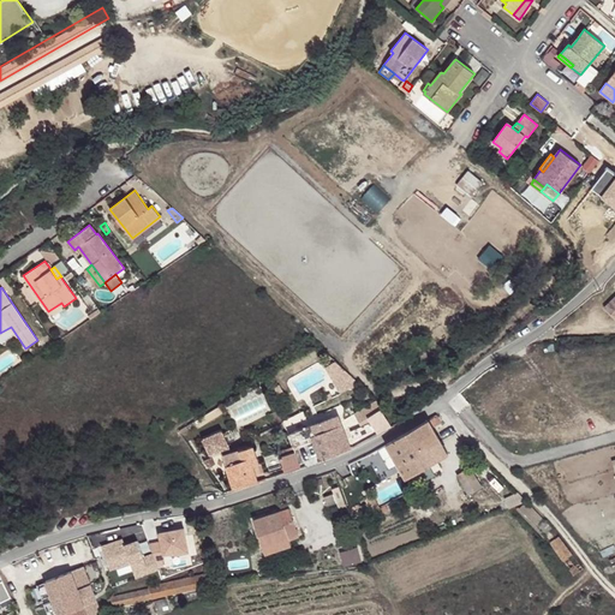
[(614,297),(604,308),(614,317),(614,297)]
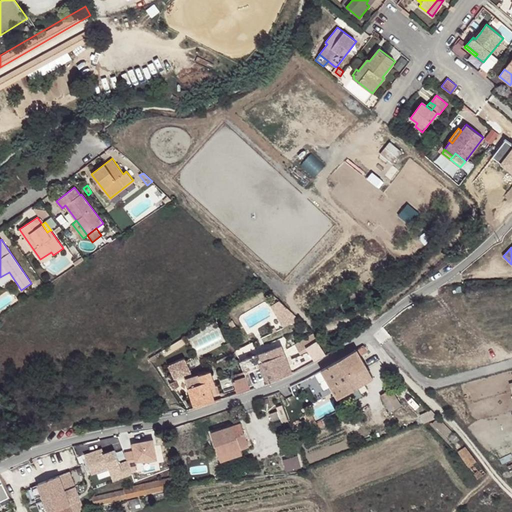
[(53,255),(51,252),(40,259),(42,262),(53,255)]
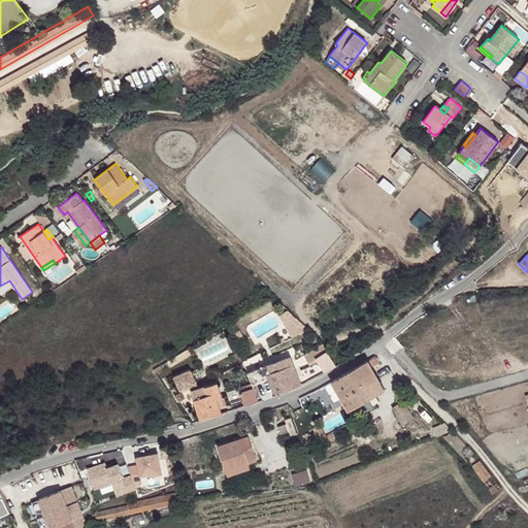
[(296,317),(290,310),(281,316),(286,323),(287,323),(296,317)]
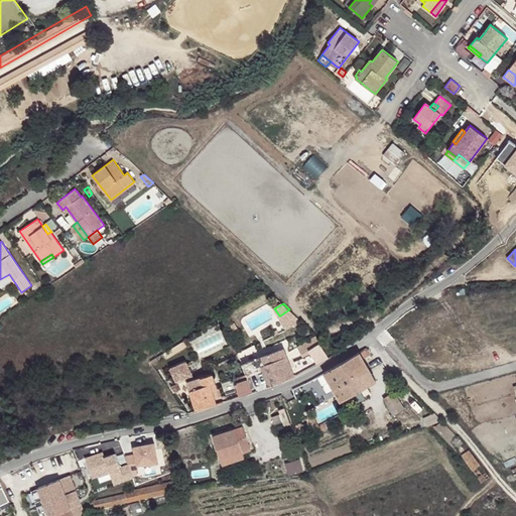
[(289,309),(280,315),(286,328),(301,320),(289,309)]
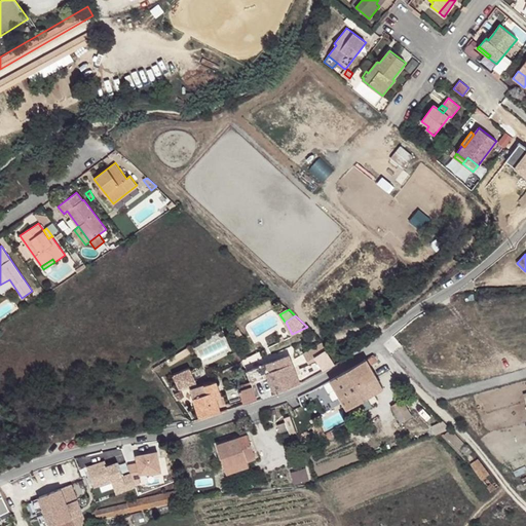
[(323,343),(303,354),(309,365),(300,370),(304,376),(322,367),(325,371),(335,365),(341,360),(334,354),(326,349),(323,343)]
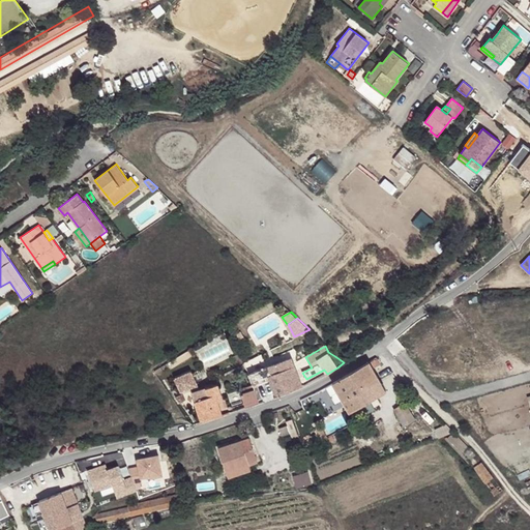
[(238,364),(243,361),(240,355),(235,358),(238,364)]
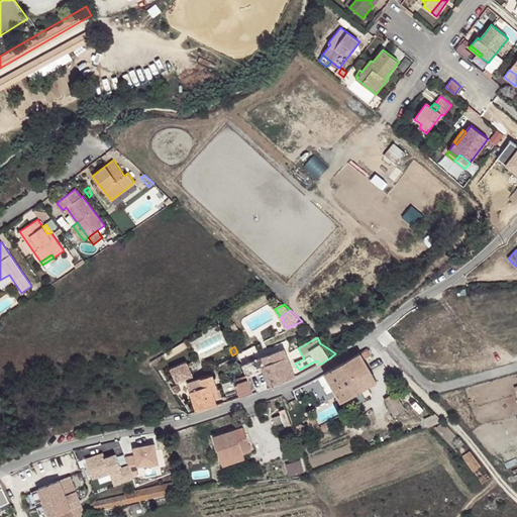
[(334,391),(341,403),(378,382),(365,358),(372,354),(368,348),(360,352),(324,374),(334,391)]
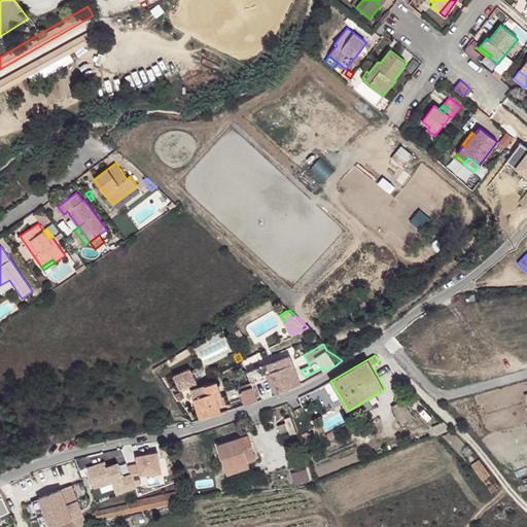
[(288,356),(247,373),(251,382),(251,384),(269,377),(275,394),(295,386),(287,366),(292,364),(288,356)]
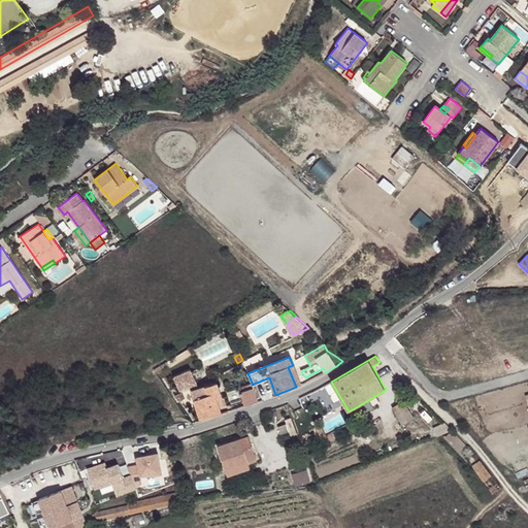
[(293,365),(288,367),(296,387),(303,384),(301,378),(299,380),(293,365)]
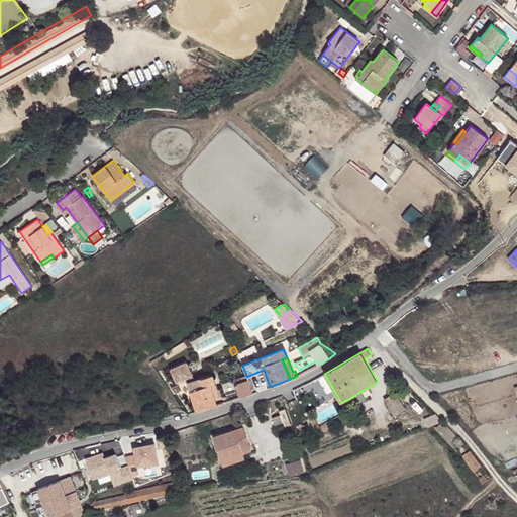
[(188,382),(194,380),(187,360),(171,367),(176,381),(186,377),(188,382)]
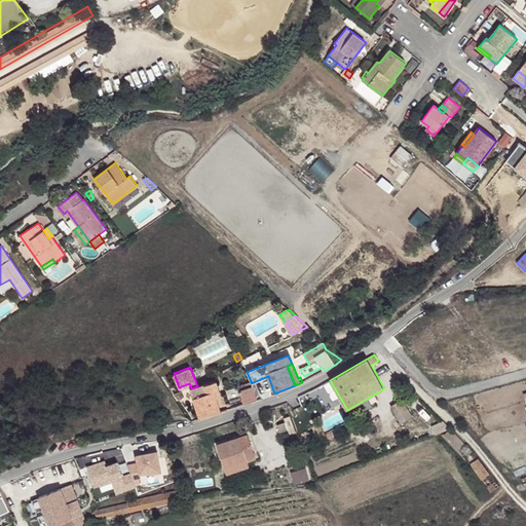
[(325,389),(333,402),(340,398),(330,380),(323,384),(325,389)]
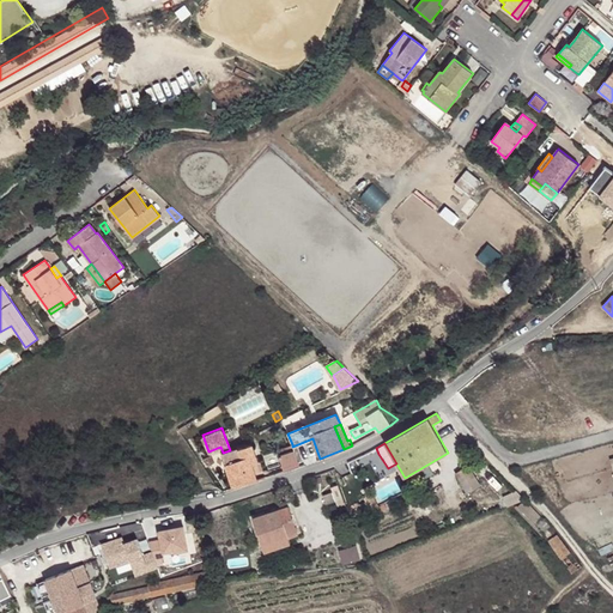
[(222,453),(234,487),(258,480),(252,465),(249,459),(258,456),(253,444),(230,450),(223,453),(222,453)]
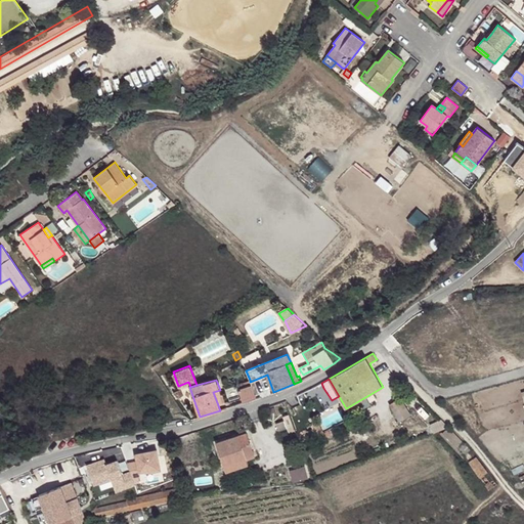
[(250,380),(236,384),(237,389),(252,385),(250,382),(250,380)]
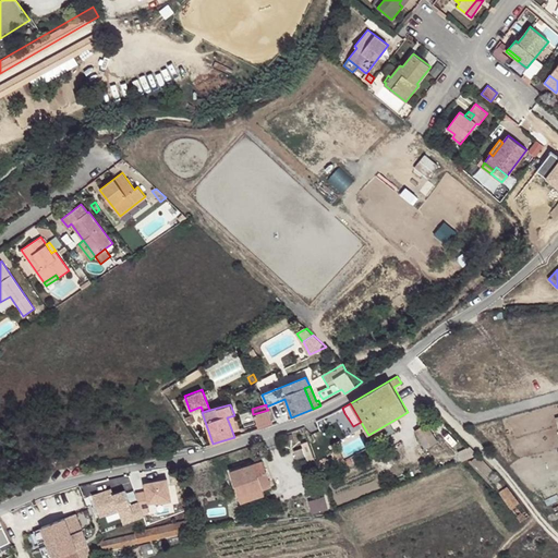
[(331,413),(335,419),(344,413),(342,408),(341,409),(331,413)]
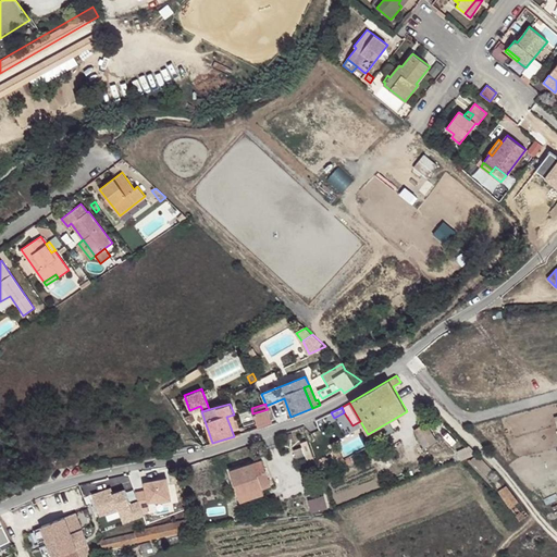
[(268,409),(252,413),(258,429),(272,423),(268,409)]
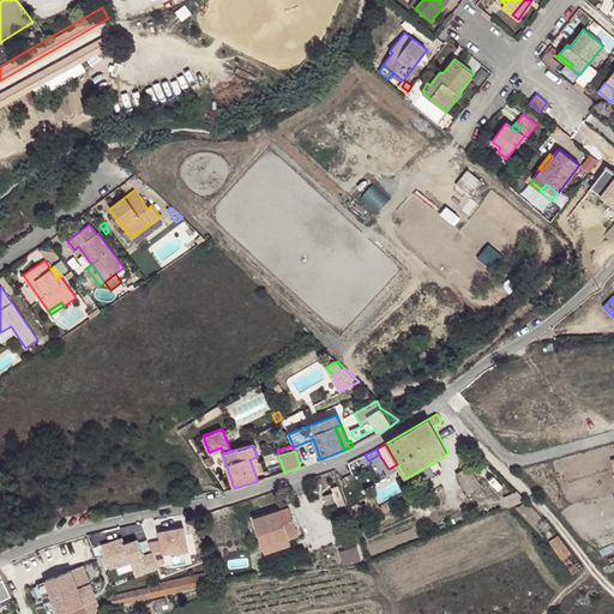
[(210,452),(200,455),(208,464),(214,461),(210,452)]
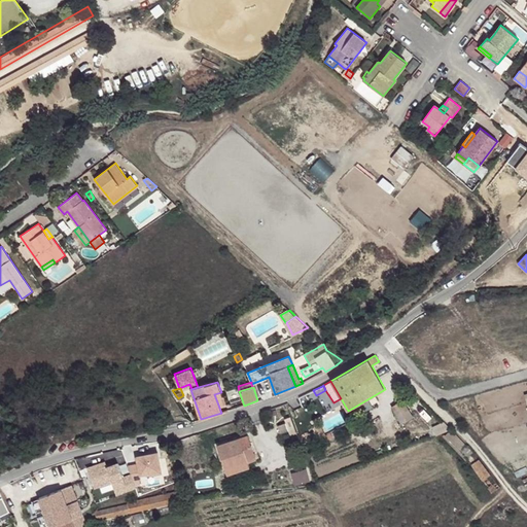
[(391,407),(401,424),(414,417),(403,399),(391,407)]
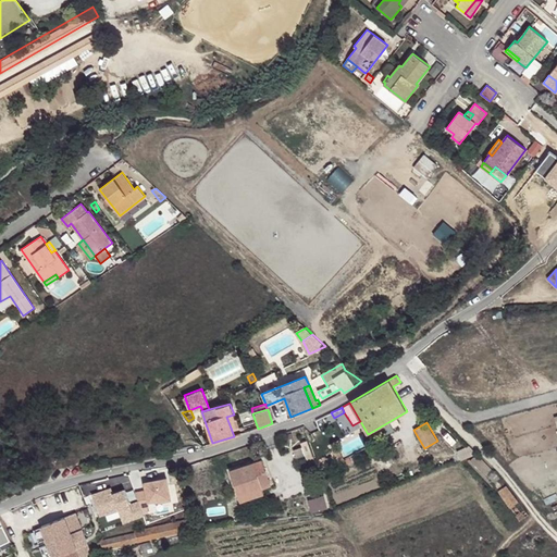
[(294,449),(296,457),(305,455),(307,460),(312,458),(307,441),(300,443),(301,447),(294,449)]
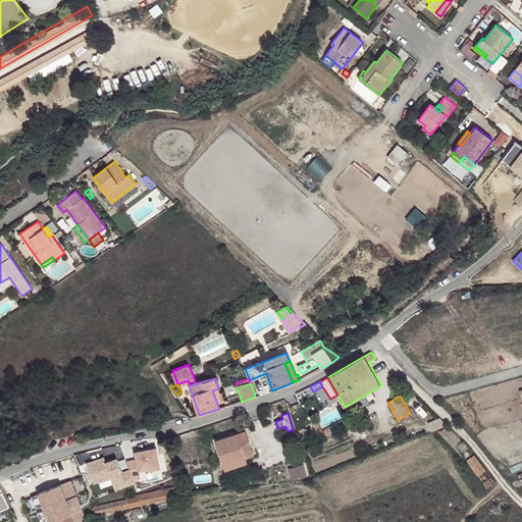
[(432,431),(438,429),(448,425),(440,419),(429,424),(432,431)]
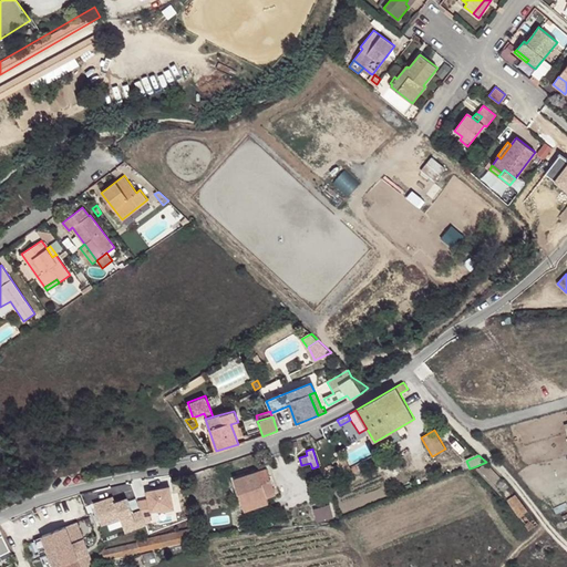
[(476,466),(504,495),(508,491),(507,490),(509,486),(486,462),(476,466)]
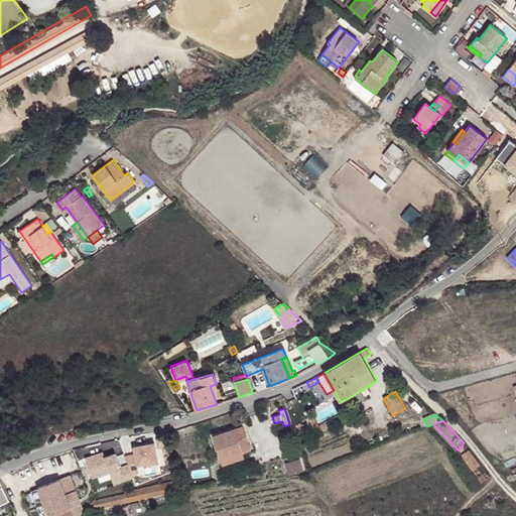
[(213,436),(220,459),(242,450),(250,447),(243,426),(213,436)]
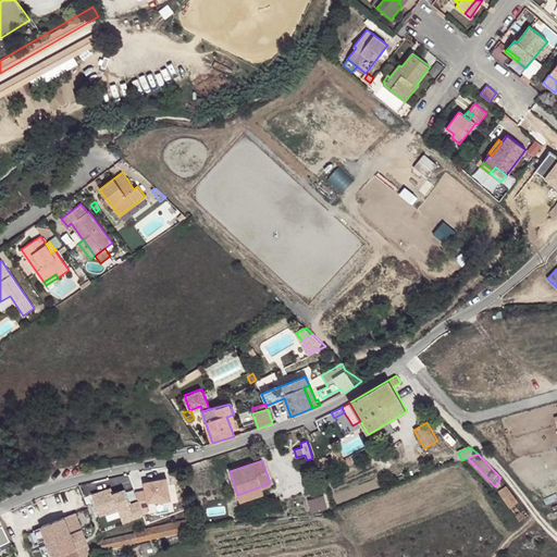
[(519,502),(507,485),(499,491),(511,507),(519,502)]
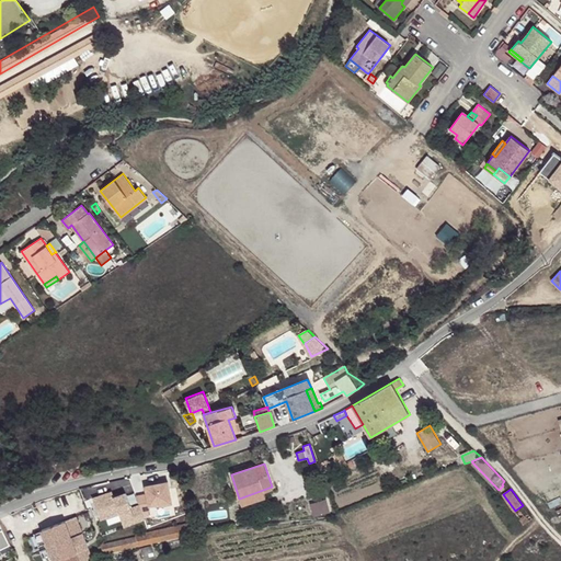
[(239,499),(241,504),(265,496),(263,490),(239,499)]
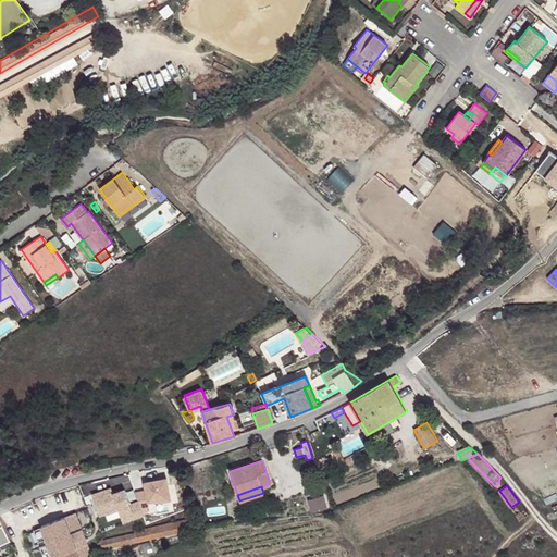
[(162,495),(163,507),(185,504),(183,491),(162,495)]
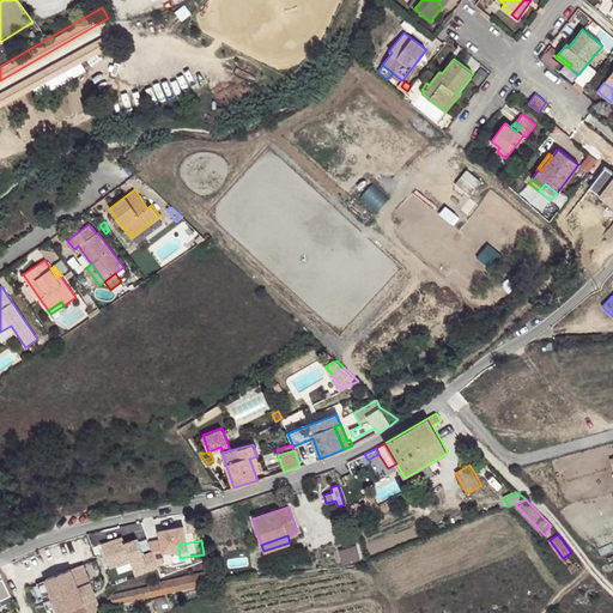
[(344,563),(360,558),(357,545),(340,548),(344,563)]
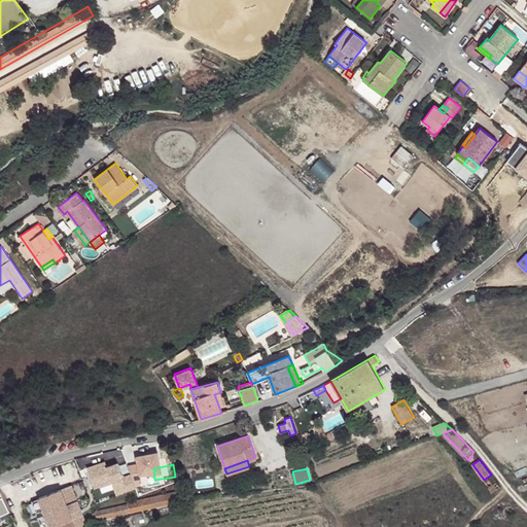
[(83,523),(77,507),(78,506),(70,486),(39,498),(50,526),(77,526),(83,523)]
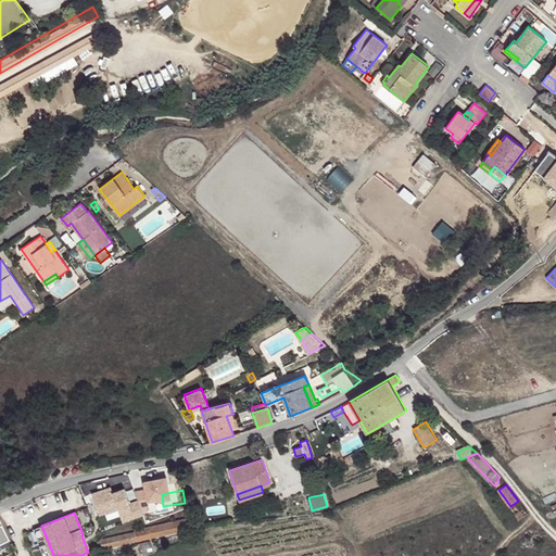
[(140,544),(144,555),(154,552),(150,542),(140,544)]
